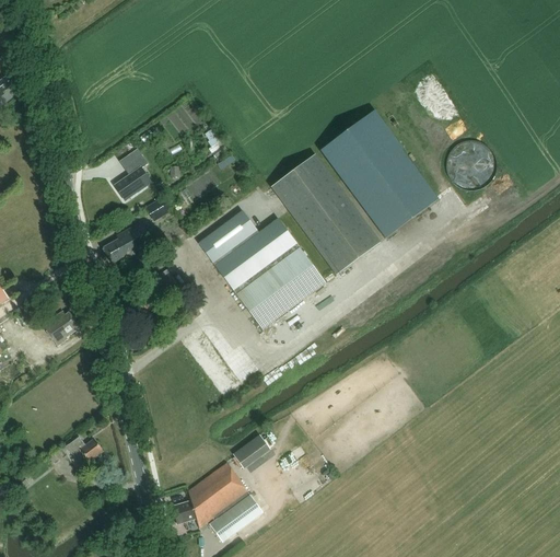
[(0,94),(4,92),(2,90),(12,83),(6,74),(0,79),(0,94)]
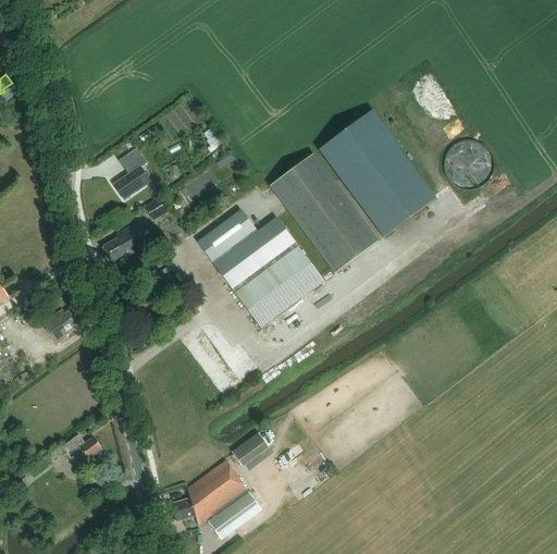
[(319,148),(383,235),(435,196),(371,109),(319,148)]
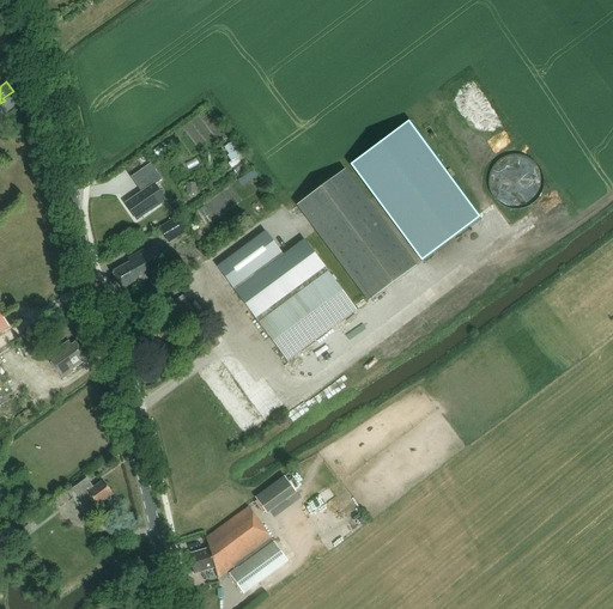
[(231,159),(240,153),(236,147),(235,148),(230,141),(224,145),(229,152),(228,153),(231,159)]
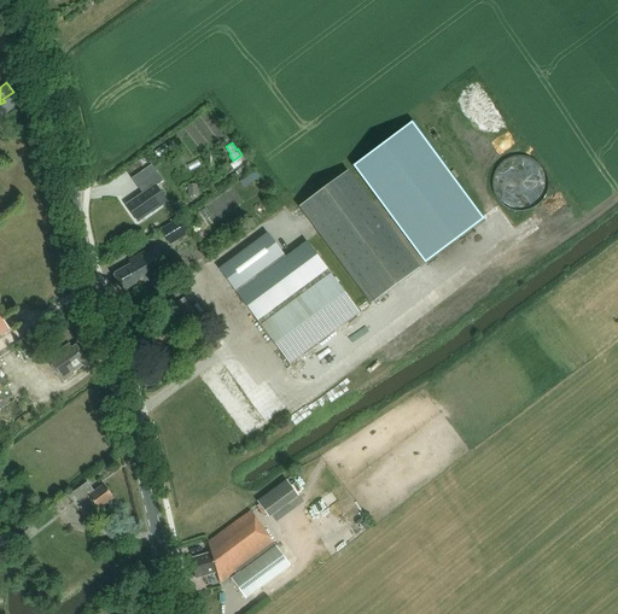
[(242,155),(233,161),(231,162),(238,171),(251,163),(244,153),(242,155)]
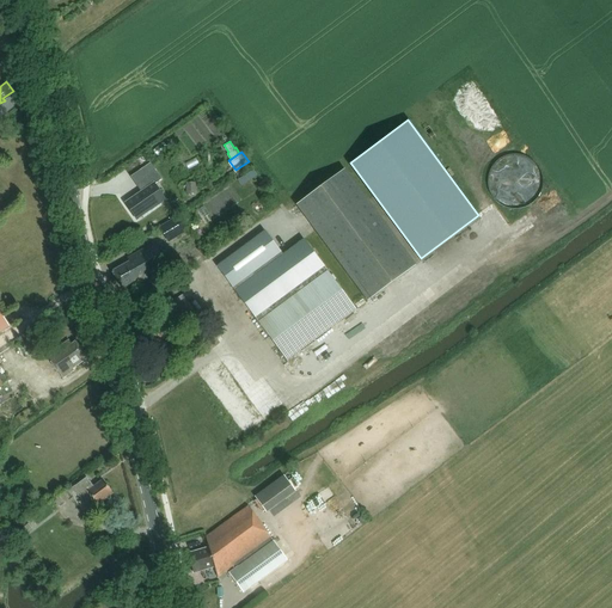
[(494,197),(500,202),(507,204),(514,206),(521,206),(527,203),(533,198),(538,192),(540,186),(542,178),(540,170),(537,163),(531,157),(524,153),(515,152),(507,153),(500,155),(494,161),(489,167),(488,174),(488,183),(490,190),(494,197)]
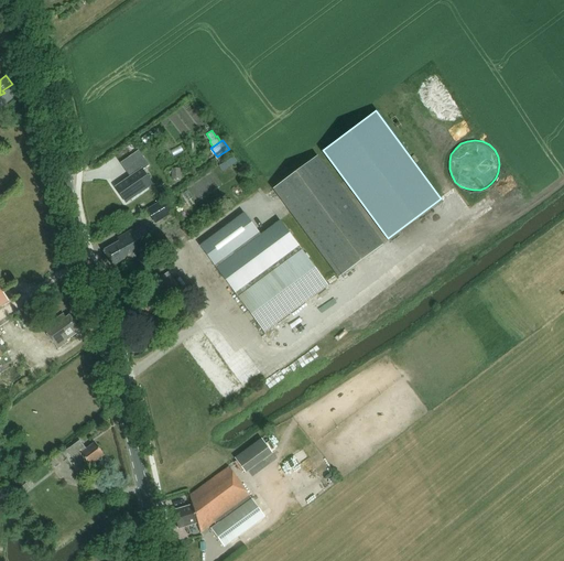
[(382,243),(317,153),(273,186),(338,274),(382,243)]
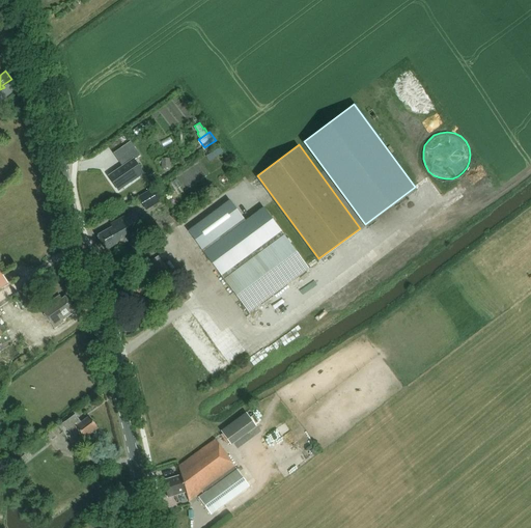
[(124,163),(109,174),(116,185),(141,168),(134,158),(140,154),(135,146),(120,157),(124,163)]
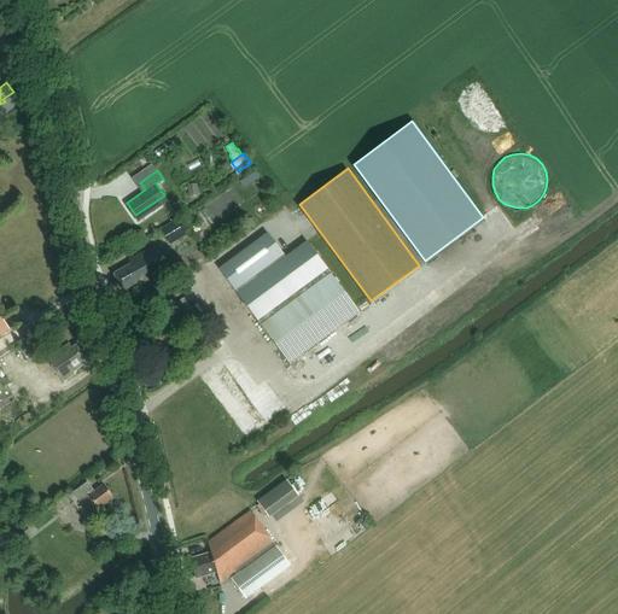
[(244,185),(254,177),(250,171),(239,179),(244,185)]
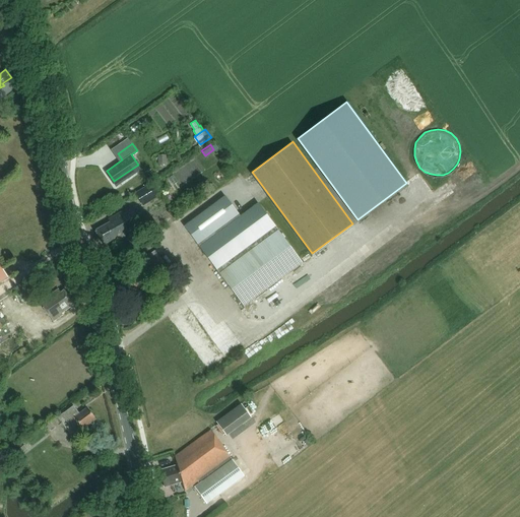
[(76,182),(80,196),(86,195),(86,197),(112,191),(109,175),(76,182)]
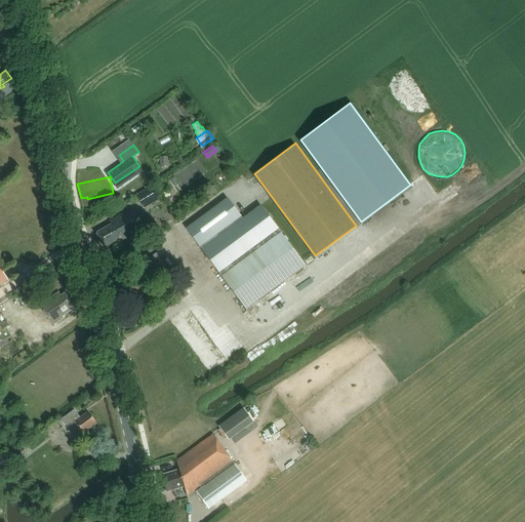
[(144,205),(159,196),(151,183),(135,192),(144,205)]
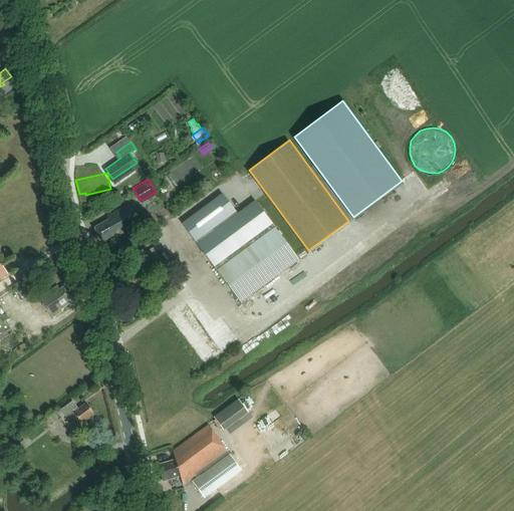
[(223,192),(182,222),(197,242),(237,212),(223,192)]
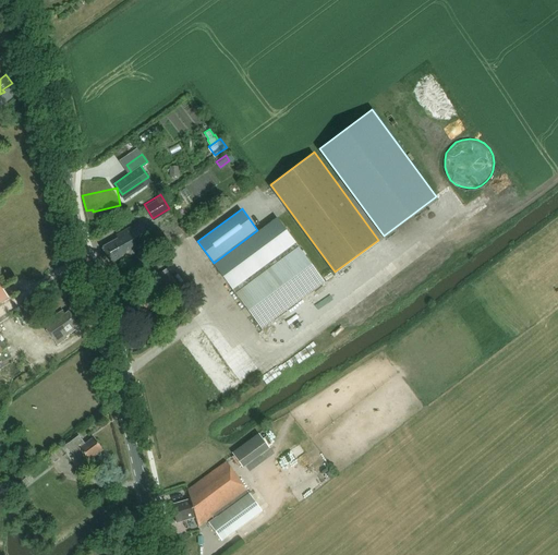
[(214,263),(262,326),(325,280),(277,216),(257,230),(214,263)]
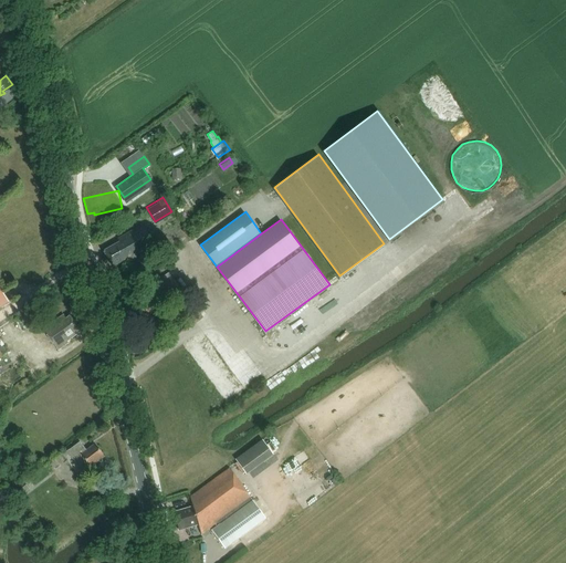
[(142,222),(117,237),(119,240),(104,249),(113,264),(122,260),(123,262),(155,246),(142,222)]
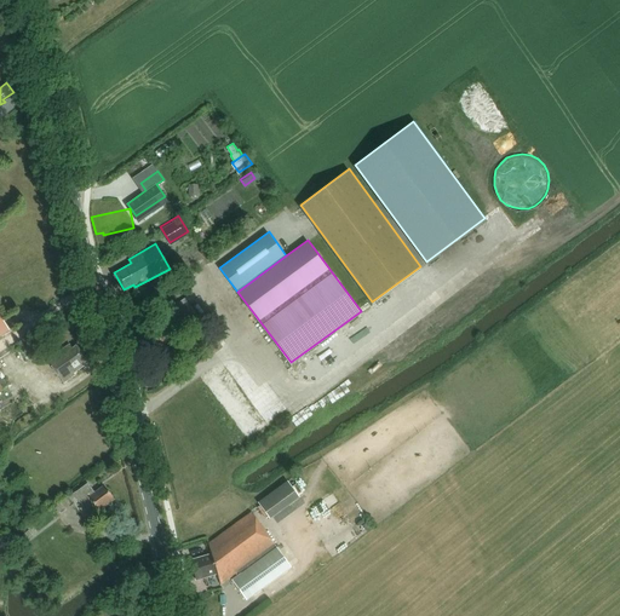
[(165,286),(161,278),(155,282),(159,288),(165,286)]
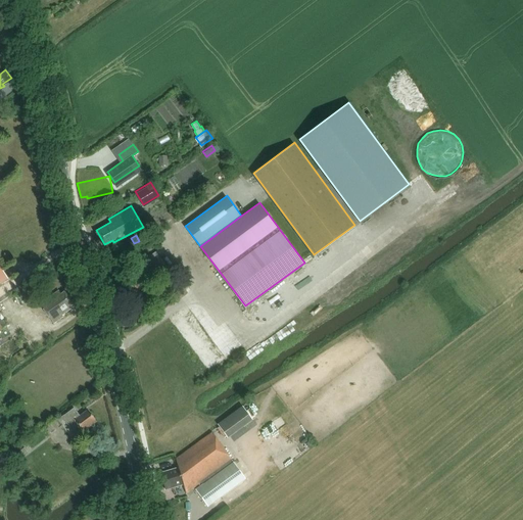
[(156,250),(148,255),(159,271),(167,266),(156,250)]
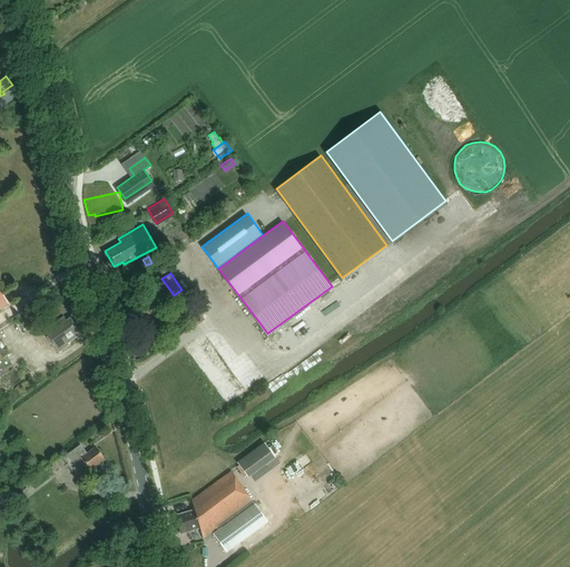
[(149,293),(147,294),(146,294),(127,303),(135,321),(155,313),(154,311),(159,306),(174,297),(161,279),(146,289),(149,293)]
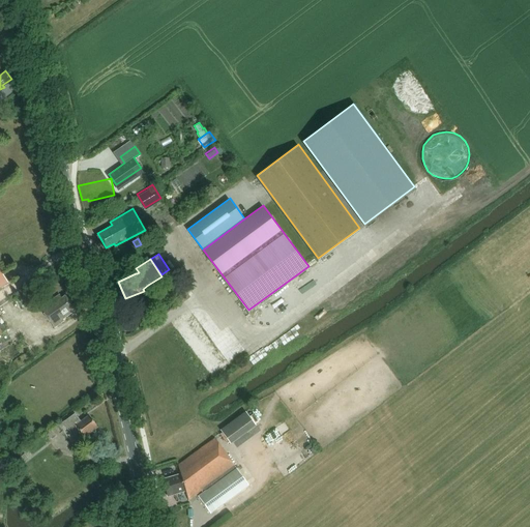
[(23,306),(54,287),(50,281),(42,286),(38,277),(25,286),(26,288),(16,295),(23,306)]
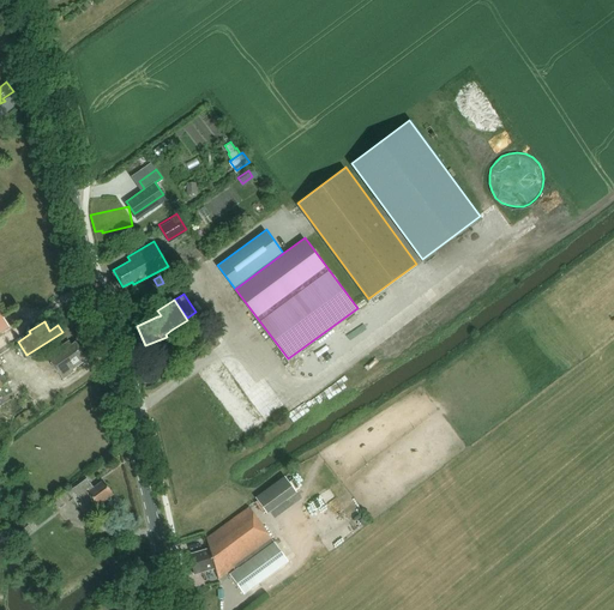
[(88,356),(76,340),(72,343),(68,339),(47,355),(62,376),(73,369),(72,367),(88,356)]
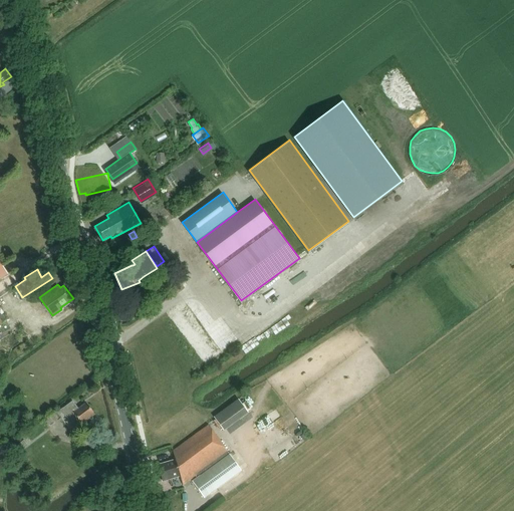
[(238,397),(214,415),(224,429),(248,411),(238,397)]
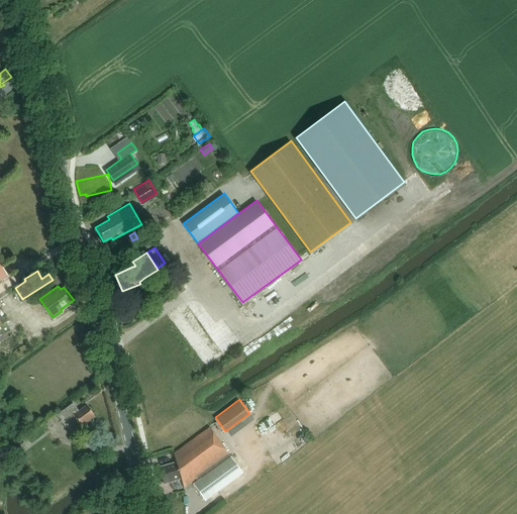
[(87,403),(79,409),(73,401),(62,410),(72,423),(78,418),(83,424),(95,415),(87,403)]
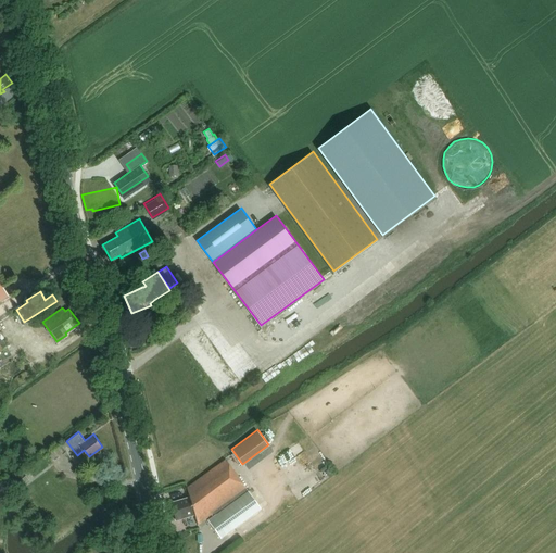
[(54,460),(59,456),(54,450),(49,453),(54,460)]
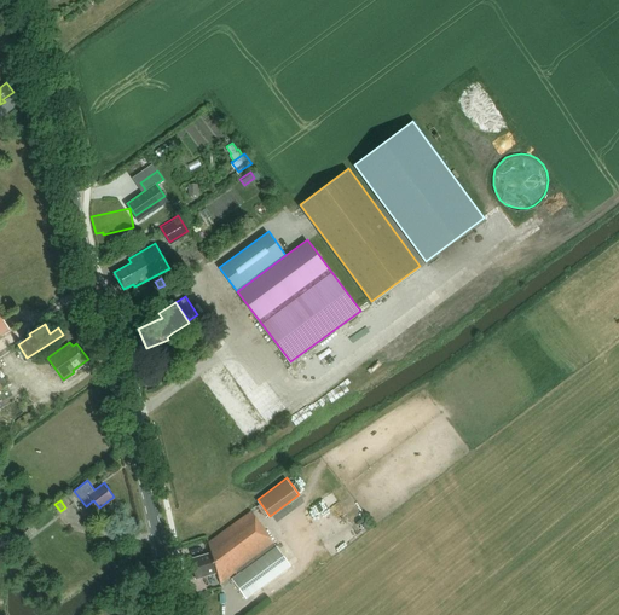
[(212,551),(190,557),(196,576),(217,570),(220,581),(275,541),(250,509),(208,540),(212,551)]
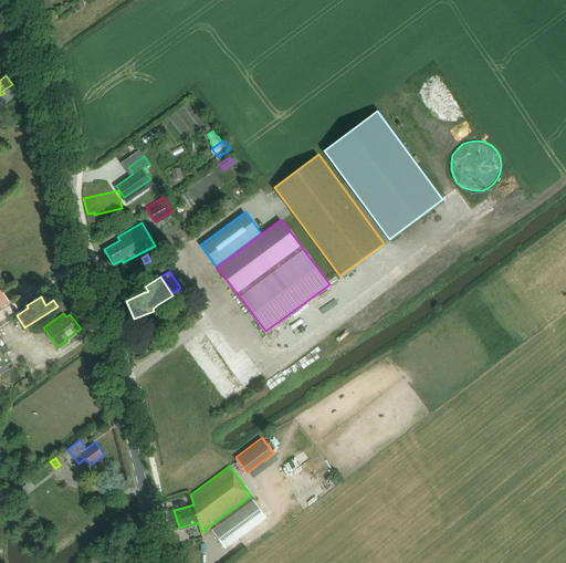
[(29,487),(22,478),(9,486),(16,496),(29,487)]
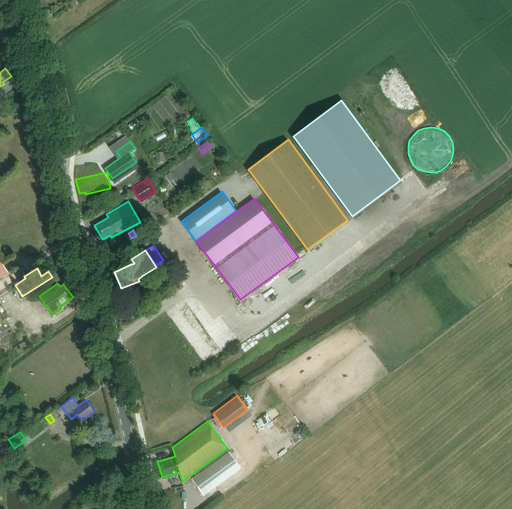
[(228,450),(190,477),(202,494),(240,467),(228,450)]
